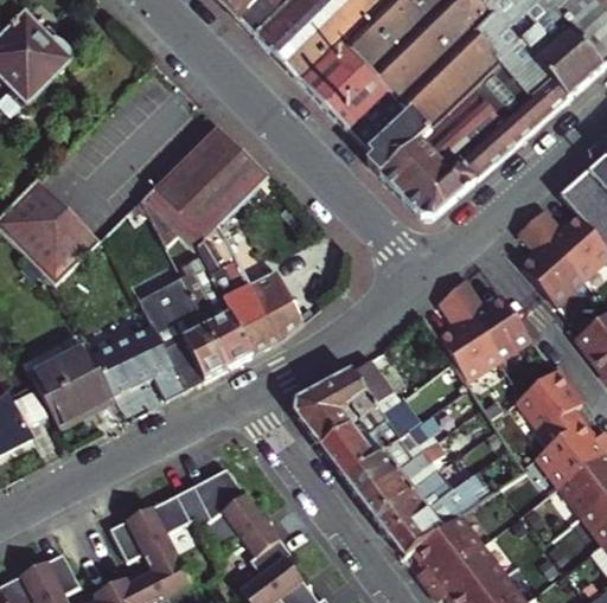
[(221,0),(257,37),(294,0),(221,0)]
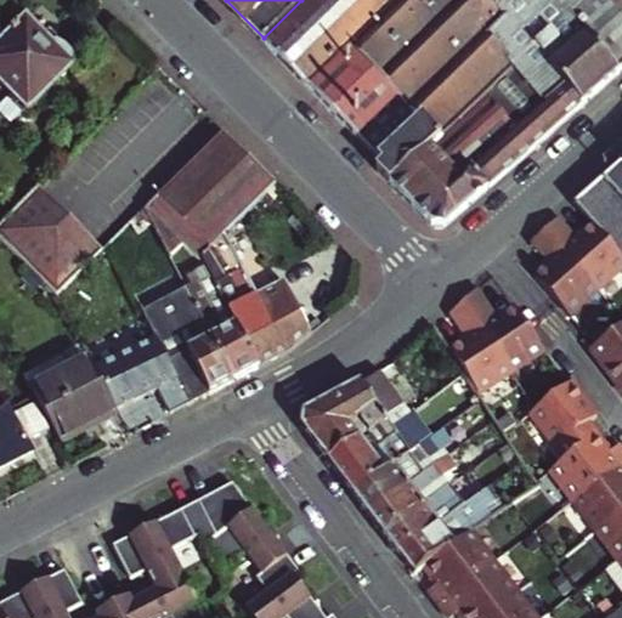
[(450,224),(621,69),(621,0),(301,0),(264,38),(280,54),(388,162),(382,169),(435,222),(450,224)]
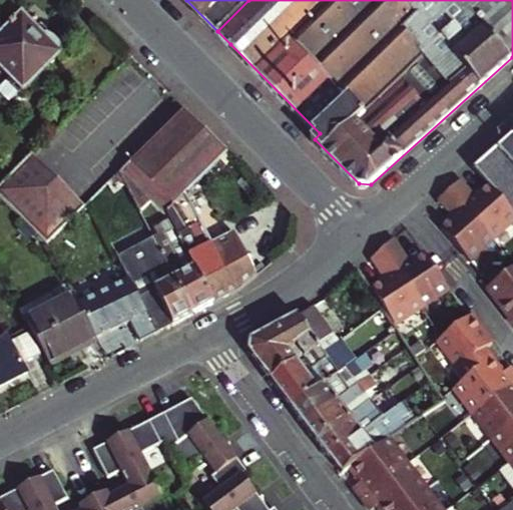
[(0,61),(25,87),(62,51),(60,50),(64,47),(49,32),(46,35),(23,13),(18,18),(16,18),(11,23),(12,24),(0,35),(0,61)]
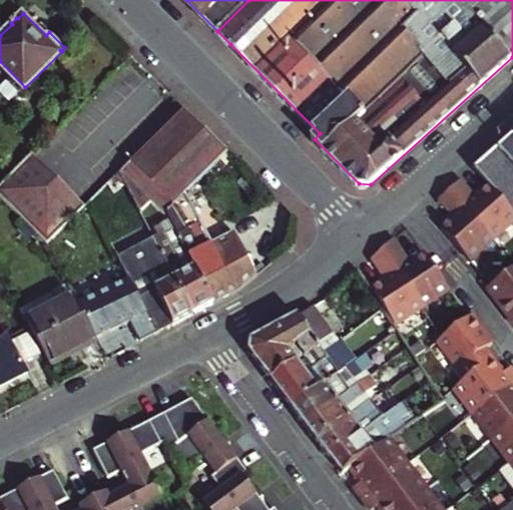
[(165,209),(167,206),(185,191),(229,149),(187,106),(122,169),(140,205),(151,195),(165,209)]
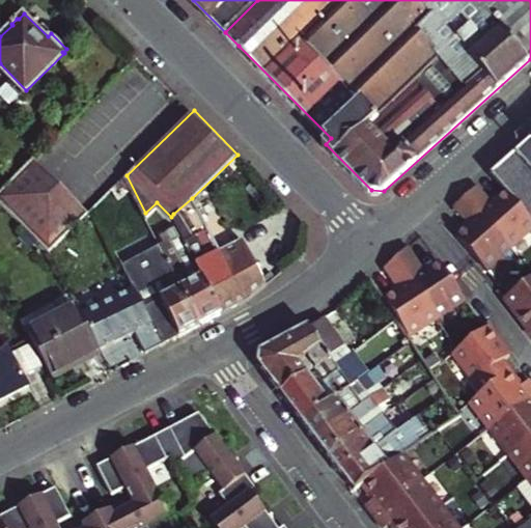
[(530,138),(529,137),(488,172),(506,194),(530,225),(530,138)]
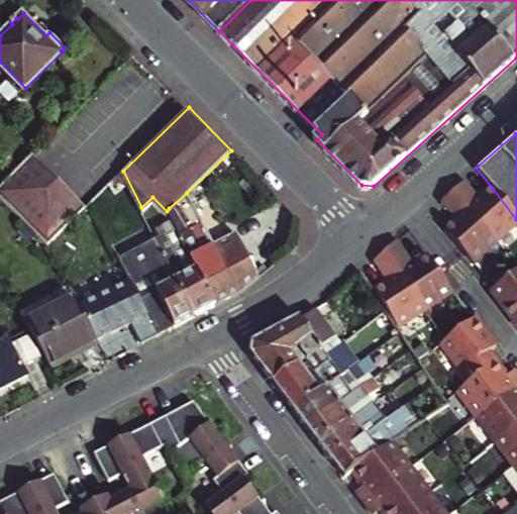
[(36,150),(0,186),(0,194),(48,242),(89,204),(83,198),(36,150)]
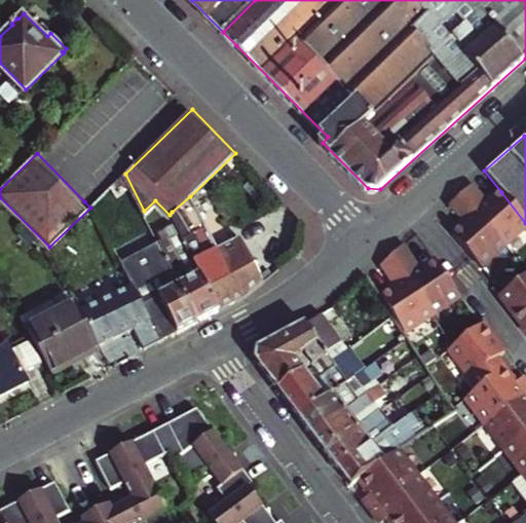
[(484,199),(470,183),(458,192),(502,247),(525,228),(525,223),(501,192),(493,199),(492,209),(485,209),(485,201),(484,199)]
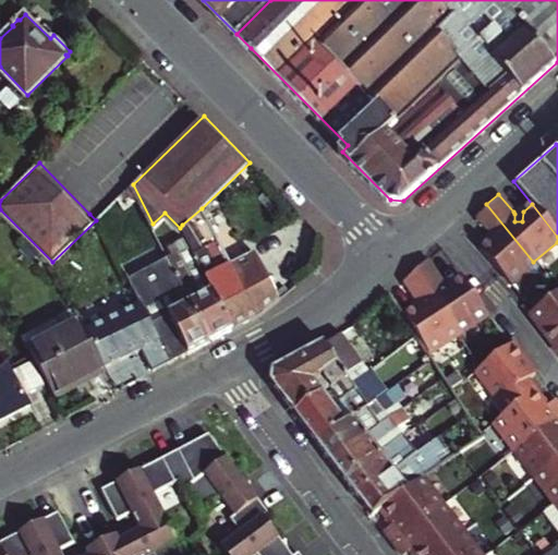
[(494,243),(486,241),(474,251),(502,286),(533,262),(486,204),(473,216),(486,232),(488,236),(496,238),(494,243)]
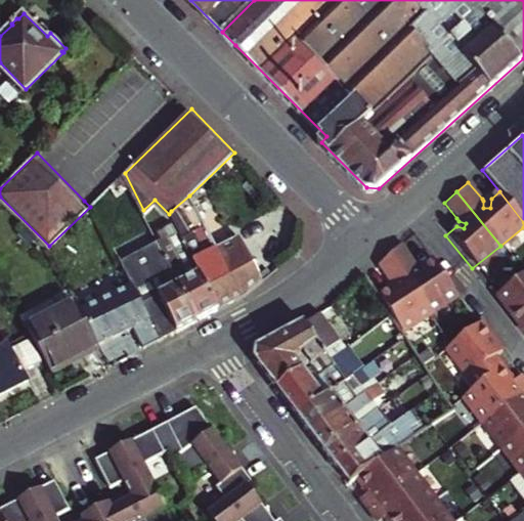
[(487,194),(482,199),(483,201),(483,208),(490,208),(491,199),(487,194)]
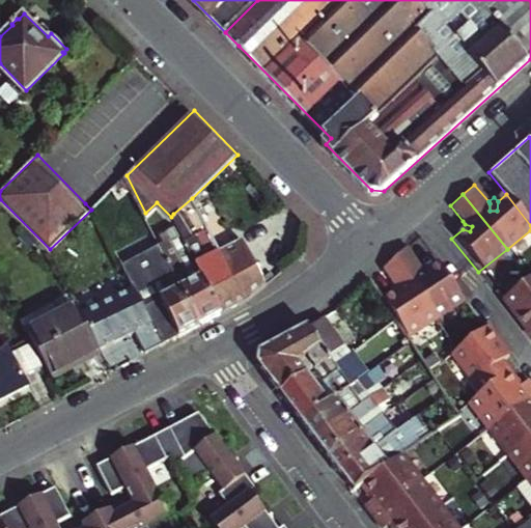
[(245,297),(266,281),(242,235),(218,248),(192,198),(173,214),(178,223),(186,238),(184,239),(220,309),(245,297)]
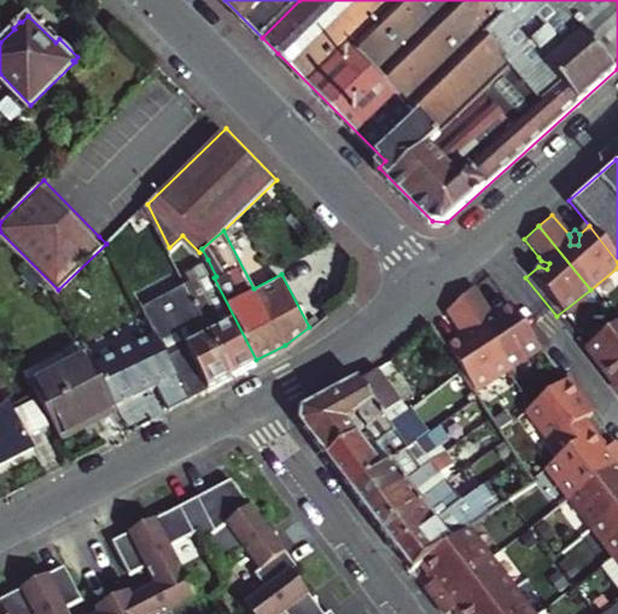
[(538,257),(534,261),(538,267),(547,269),(549,263),(541,261),(538,257)]
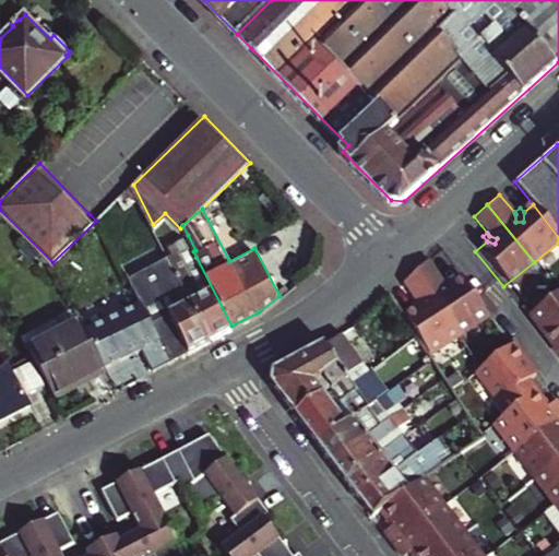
[(195,250),(188,235),(168,245),(171,252),(168,253),(210,338),(232,326),(193,251),(195,250)]
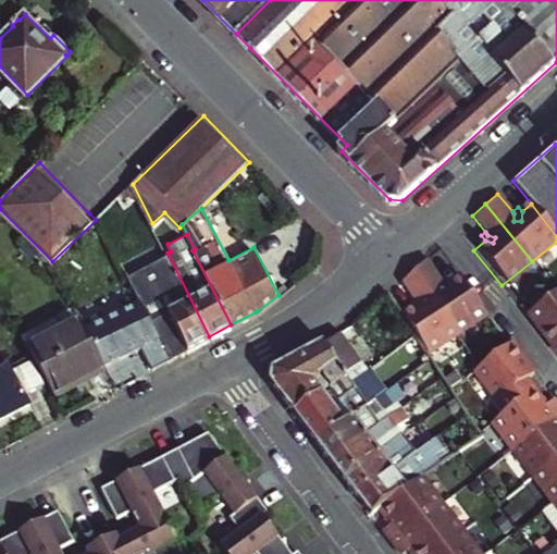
[(175,354),(209,336),(168,253),(156,259),(177,303),(168,308),(168,310),(156,317),(175,354)]
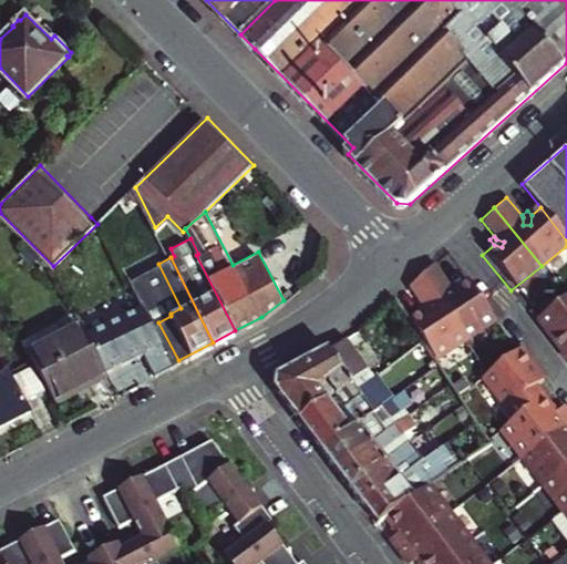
[(446,285),(430,264),(419,275),(462,338),(484,370),(515,347),(466,278),(456,285),(455,295),(449,295),(449,288),(446,285)]
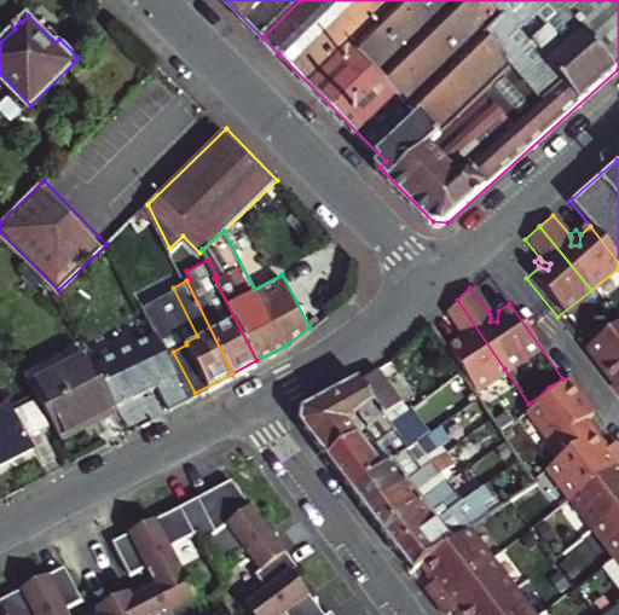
[(444,348),(461,371),(466,379),(476,396),(491,416),(498,427),(524,407),(528,404),(504,369),(457,300),(444,312),(457,331),(460,335),(468,338),(464,346),(455,341),(444,348)]
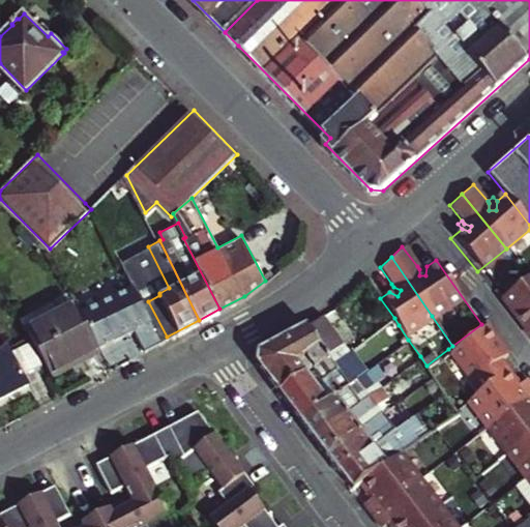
[(423,261),(417,266),(419,269),(419,275),(425,275),(427,266),(423,261)]
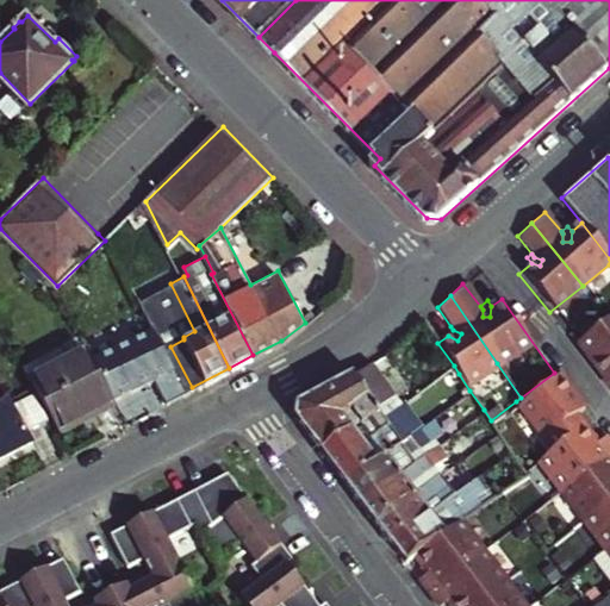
[(609,310),(604,314),(571,338),(609,386),(609,385),(609,310)]
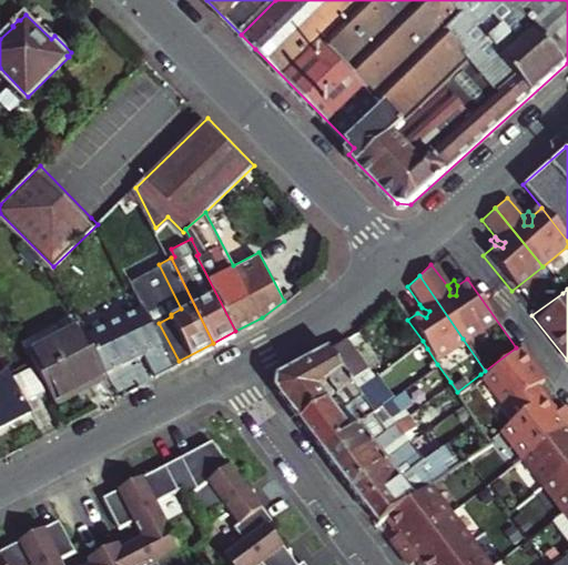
[(140,304),(91,331),(111,369),(144,352),(155,371),(172,362),(140,304)]
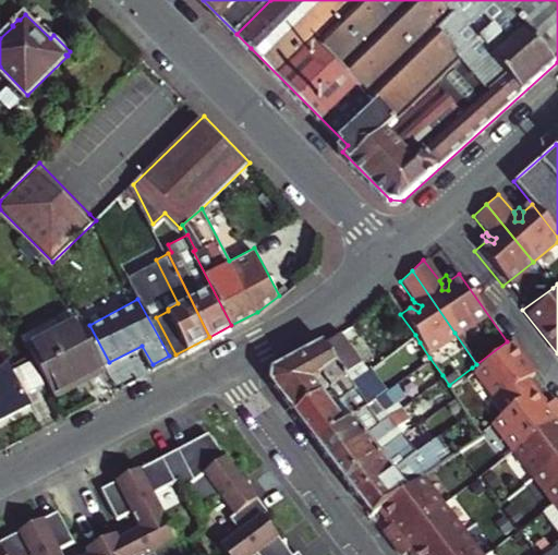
[(412,299),(407,303),(410,308),(419,312),(422,305),(414,302),(412,299)]
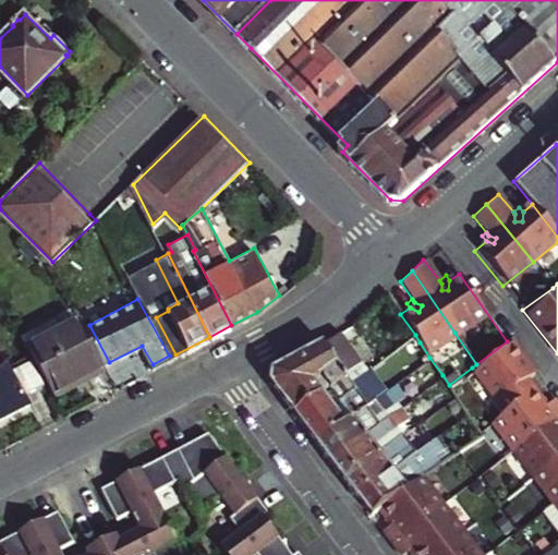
[(31,346),(53,390),(105,365),(81,318),(31,346)]
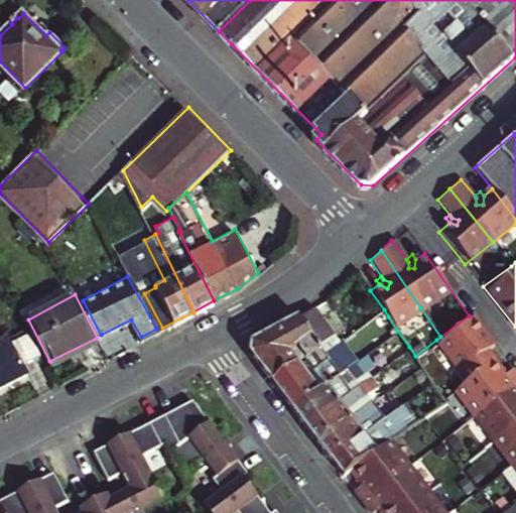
[(369,331),(388,316),(384,309),(365,325),(369,331)]
